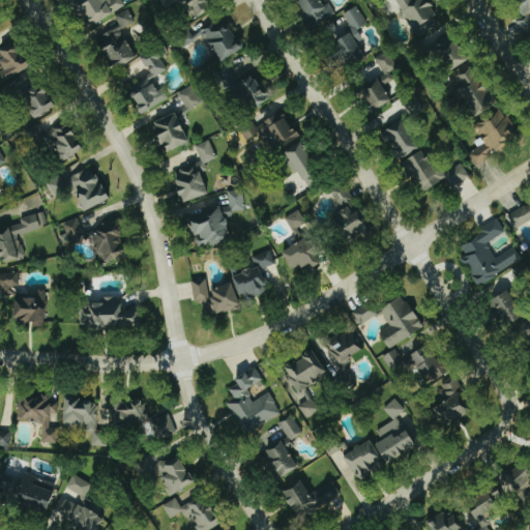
[(126,5),(122,0),(77,0),(93,26),(126,5)]
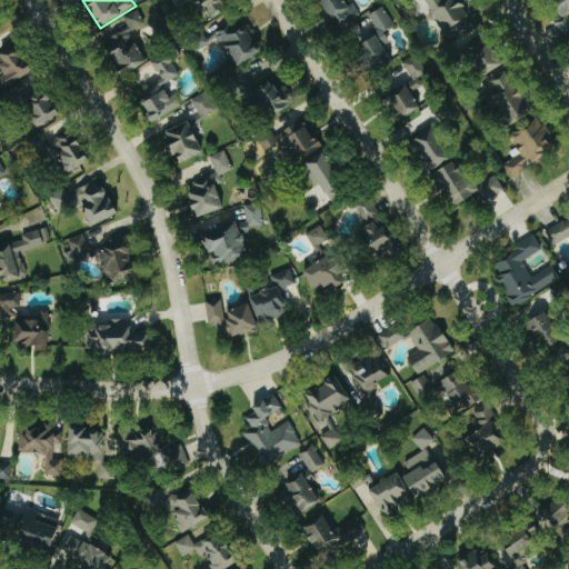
[(173,0),(180,10),(196,0),(200,0),(213,19),(230,9),(223,0),(173,0)]
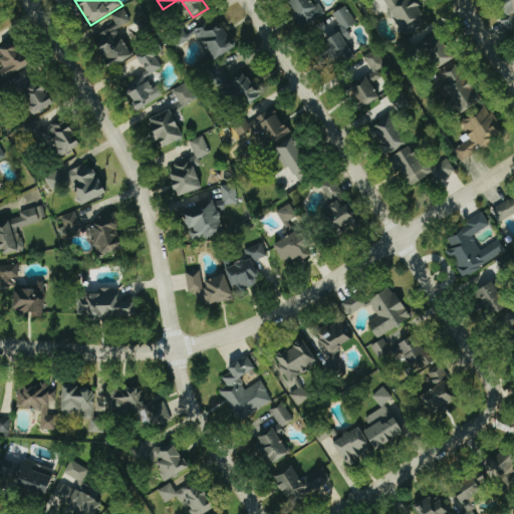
[(316,6),(312,0),(287,0),(305,27),(326,13),(320,3),(316,6)]
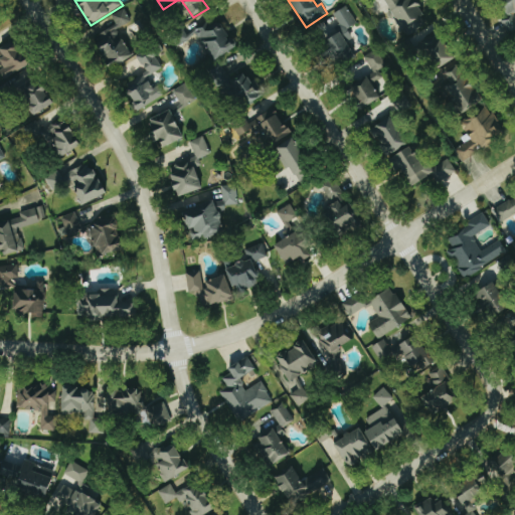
[(430,23),(415,0),(385,0),(407,36),(430,23)]
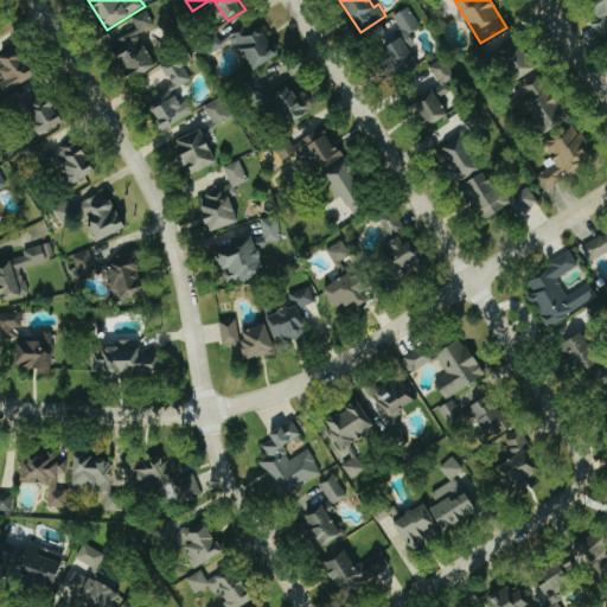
[(606,0),(594,0),(604,20),(593,25),(600,39),(606,36),(606,14),(606,13),(606,0)]
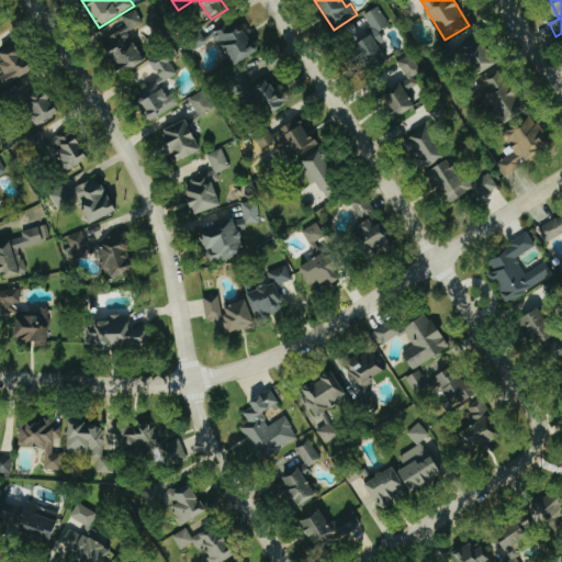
[(366,14),(375,35),(356,46),(368,69),(388,59),(380,45),(386,42),(381,32),(391,26),(380,7),(366,14)]
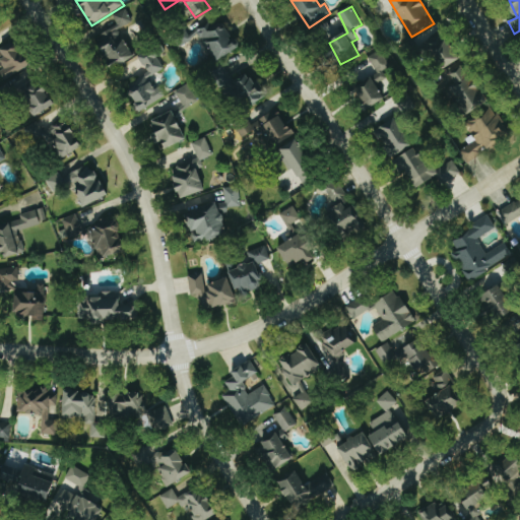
[(114,15),(119,26),(96,36),(112,68),(134,58),(121,28),(133,22),(127,9),(114,15)]
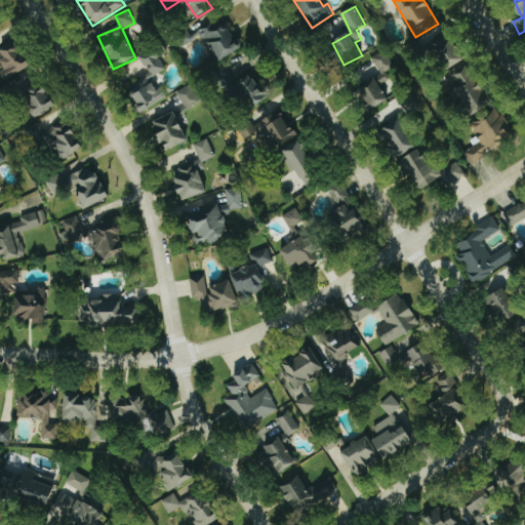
[(242,47),(224,19),(201,35),(219,63),(242,47)]
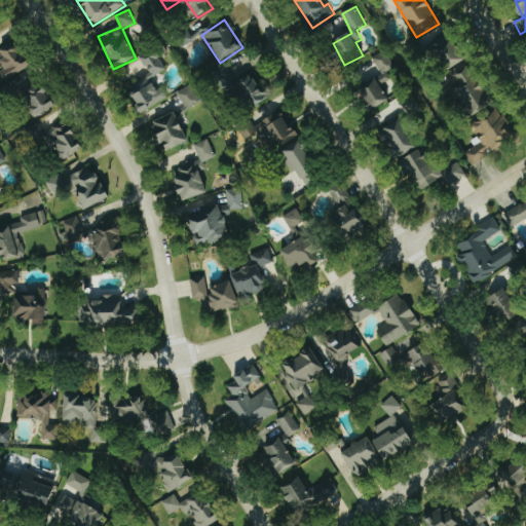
[(350,33),(346,25),(334,30),(337,38),(350,33)]
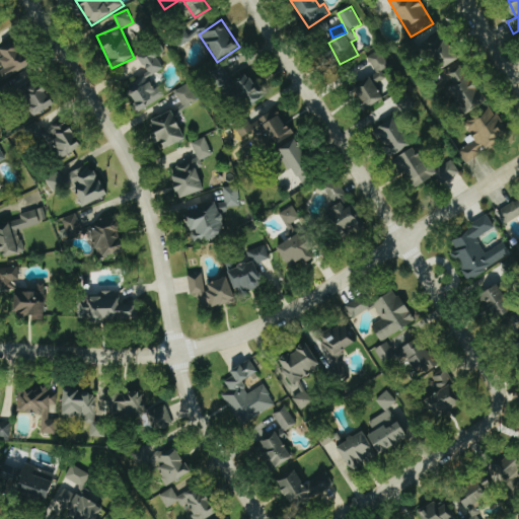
[(439,71),(459,60),(444,31),(424,43),(439,71)]
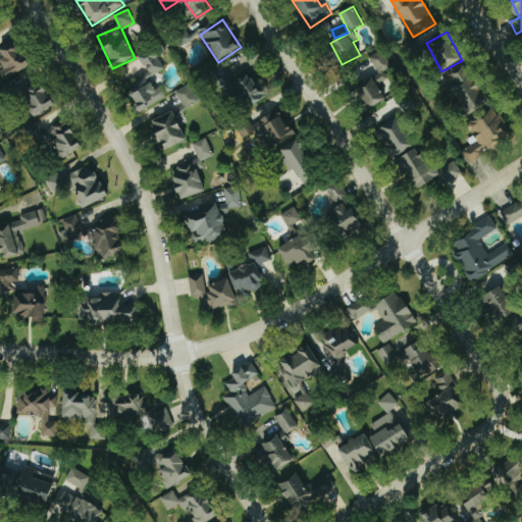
[(31,67),(17,41),(0,49),(0,64),(7,80),(31,67)]
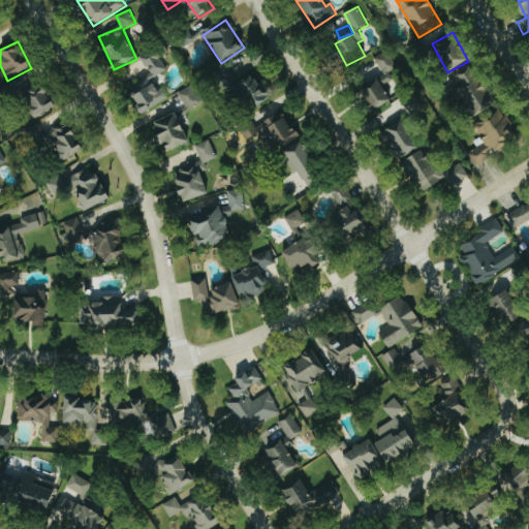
[(144,115),(169,97),(164,89),(160,91),(152,80),(169,69),(156,49),(142,58),(152,74),(128,90),(144,115)]
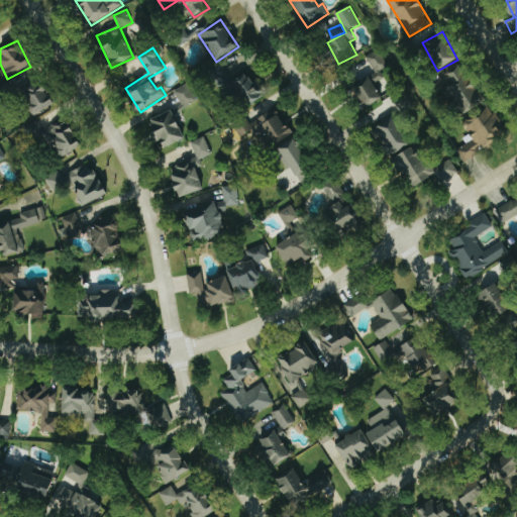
[(369,56),(377,82),(385,79),(381,70),(387,68),(381,50),(369,56)]
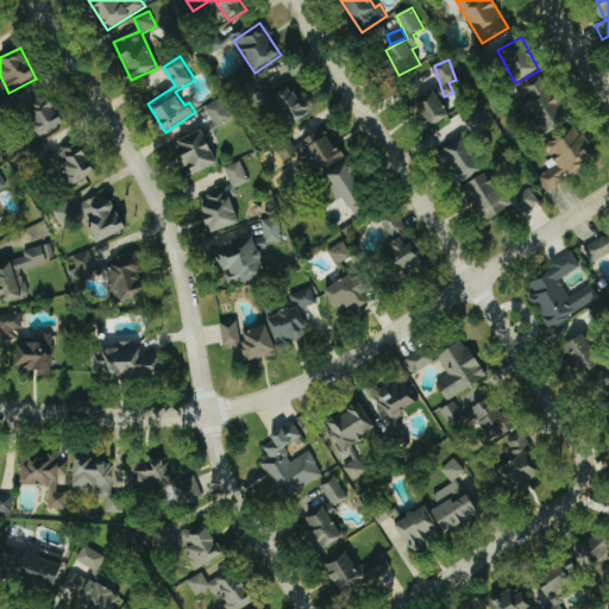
[(571,120),(545,75),(520,89),(546,135),(571,120)]
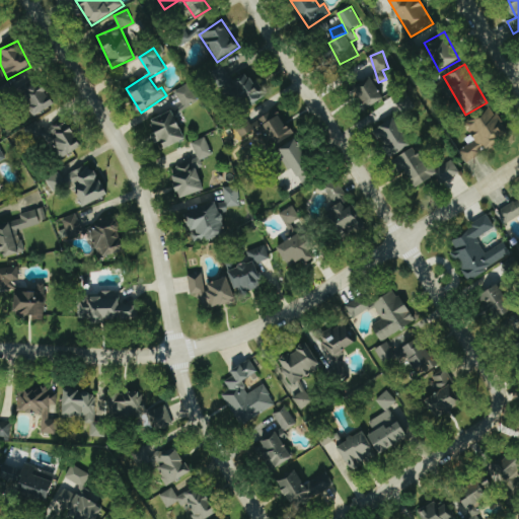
[(253,73),(233,81),(228,66),(214,71),(219,87),(235,81),(243,106),(263,100),(253,73)]
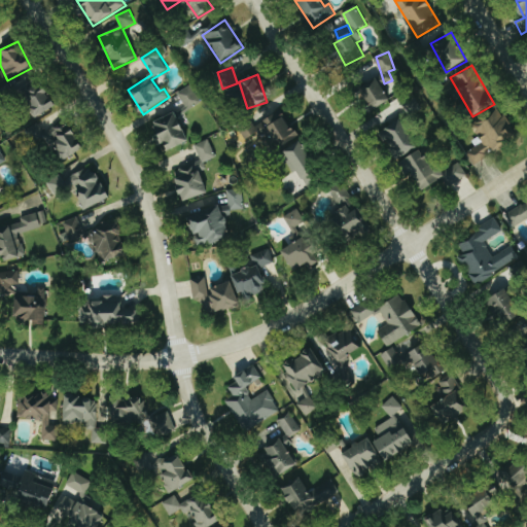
[(57,106),(44,84),(38,89),(28,72),(8,83),(15,96),(22,93),(36,118),(57,106)]
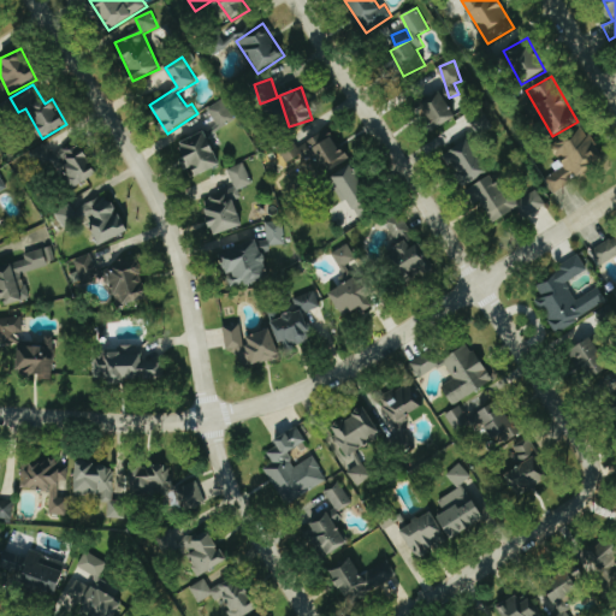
[(457,116),(442,93),(418,107),(433,131),(457,116)]
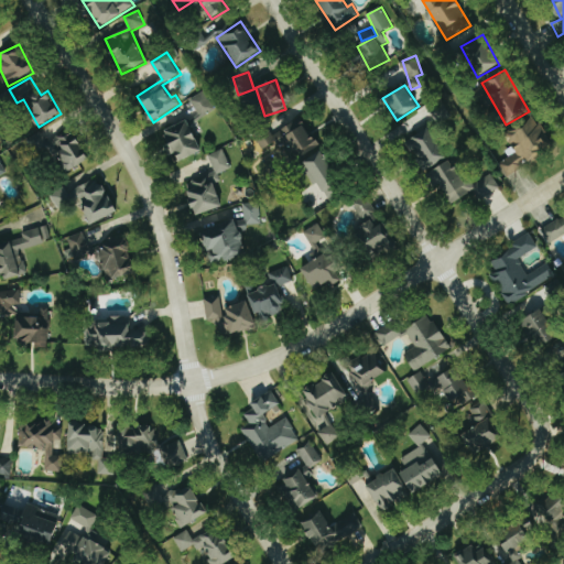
[(201,117),(215,109),(205,91),(191,99),(201,117)]
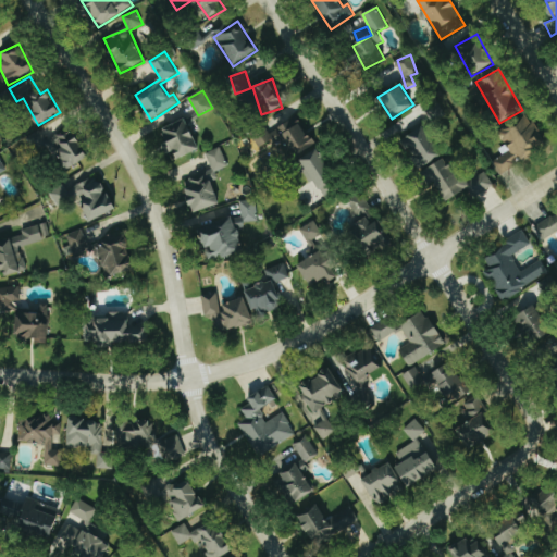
[(500,173),(547,148),(531,116),(500,133),(507,145),(499,148),(504,156),(494,160),(500,173)]
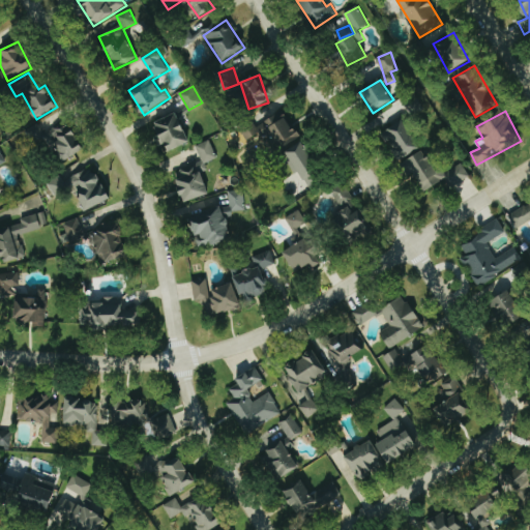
[(286,112),(243,131),(247,140),(266,130),(276,150),(299,140),(286,112)]
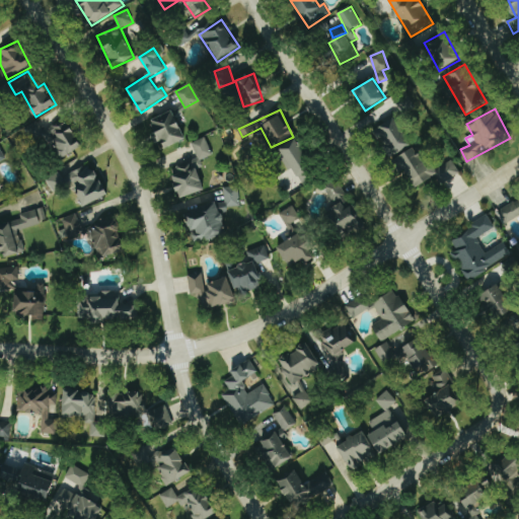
[(165,150),(187,139),(173,110),(151,121),(165,150)]
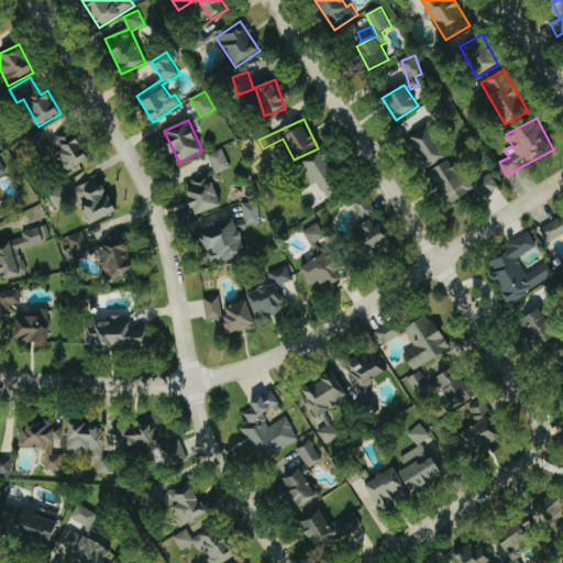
[(408,142),(428,169),(448,156),(428,128),(408,142)]
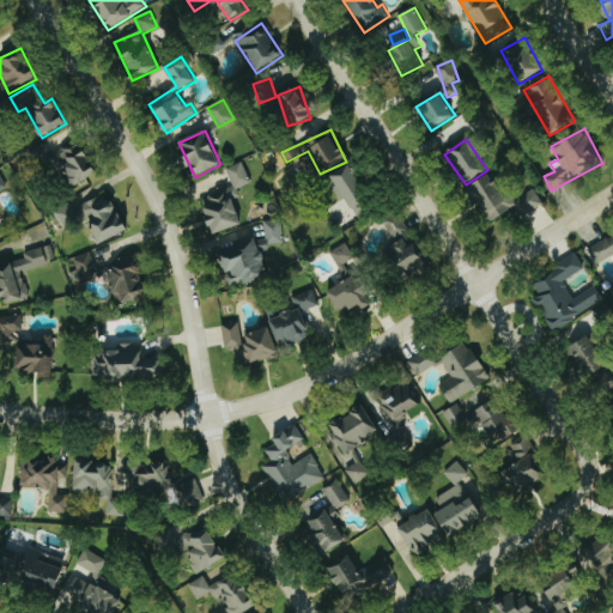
[(97,177),(84,144),(52,157),(48,150),(38,153),(44,169),(62,162),(72,187),(97,177)]
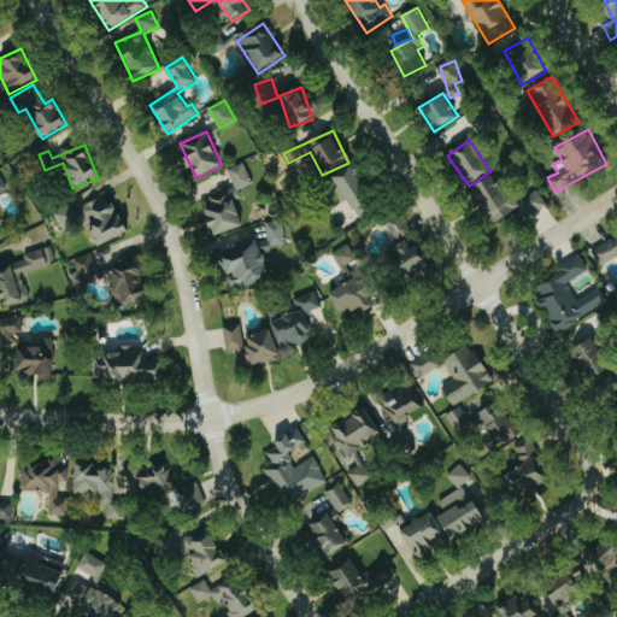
[(245,227),(234,195),(253,188),(245,164),(228,170),(235,189),(204,200),(216,236),(245,227)]
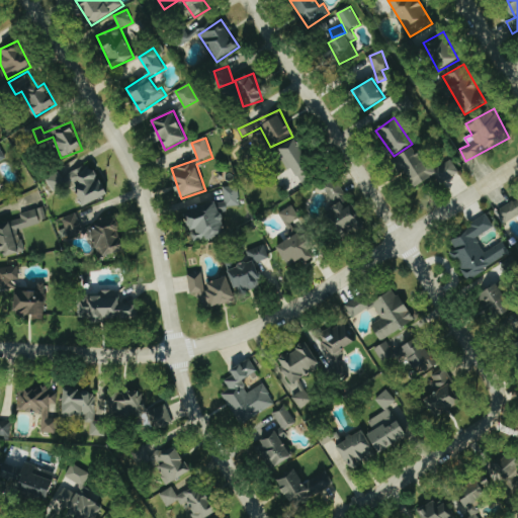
[(298,184),(317,175),(297,138),(279,148),(298,184)]
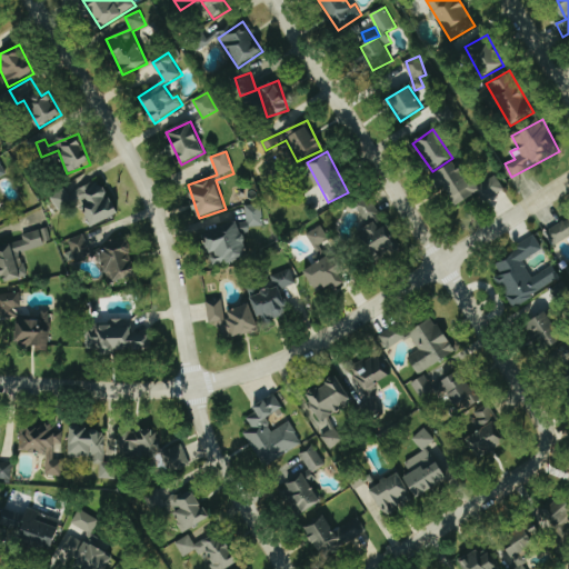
[(505,189),(496,173),(472,187),(456,161),(435,175),(455,208),(479,192),(485,201),(505,189)]
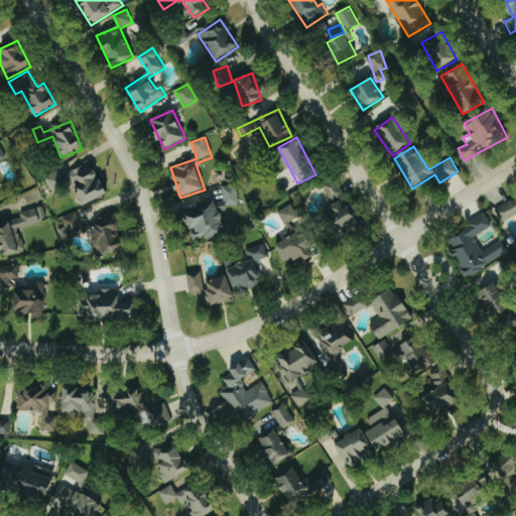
[(109,196),(102,178),(98,179),(92,163),(61,175),(60,171),(47,176),(52,191),(76,182),(85,205),(109,196)]
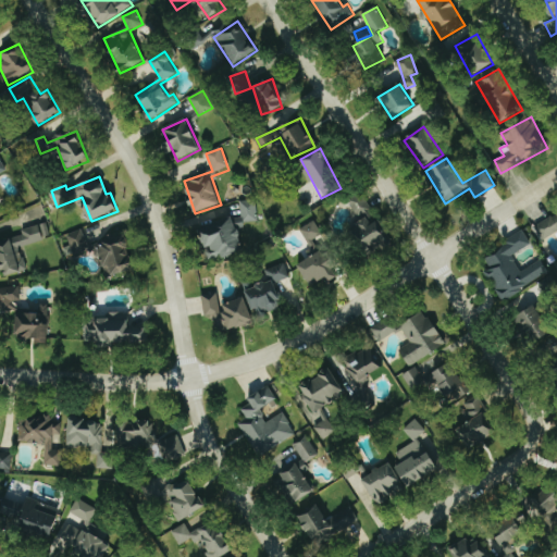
[(348,200),(358,218),(372,210),(362,193),(348,200)]
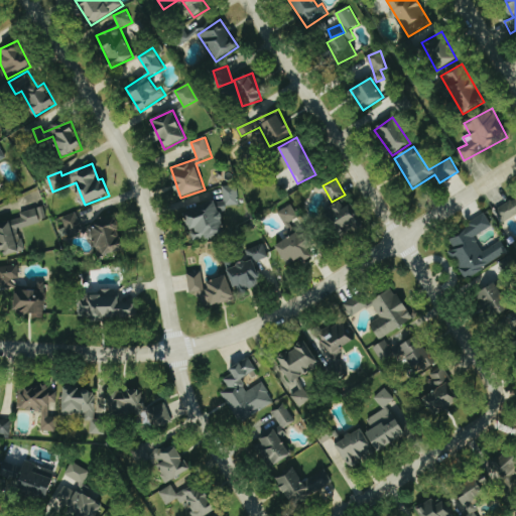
[(220,209),(239,207),(237,186),(223,187),(224,203),(219,203),(220,209)]
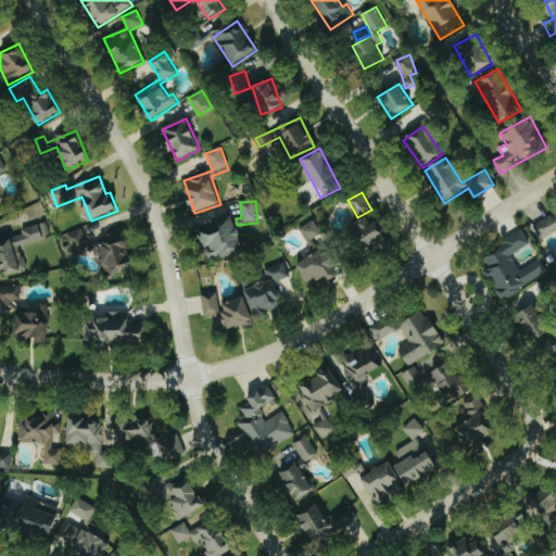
[(555,215),(535,227),(543,240),(555,232),(555,215)]
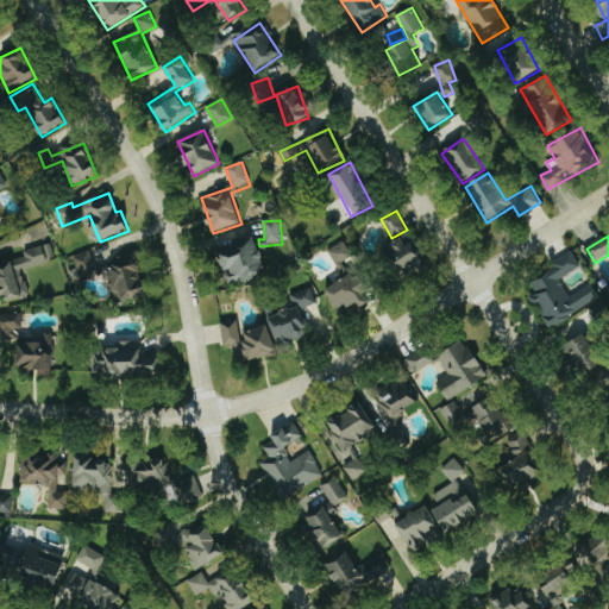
[(231,288),(269,272),(255,237),(217,251),(231,288)]
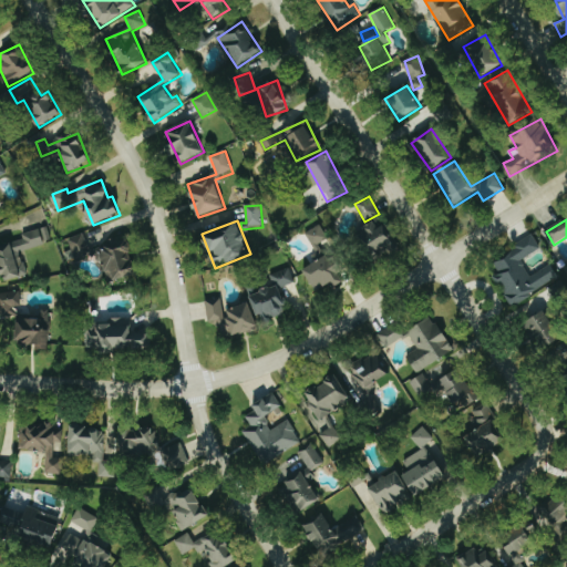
[(379,229),(375,223),(360,228),(371,256),(394,246),(387,226),(379,229)]
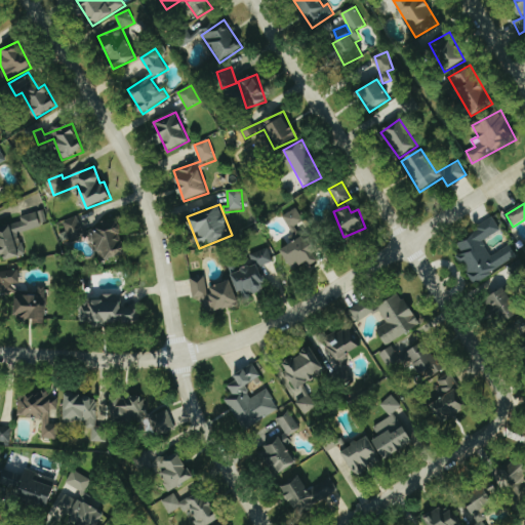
[(284,215),(291,229),(305,220),(297,208),(284,215)]
